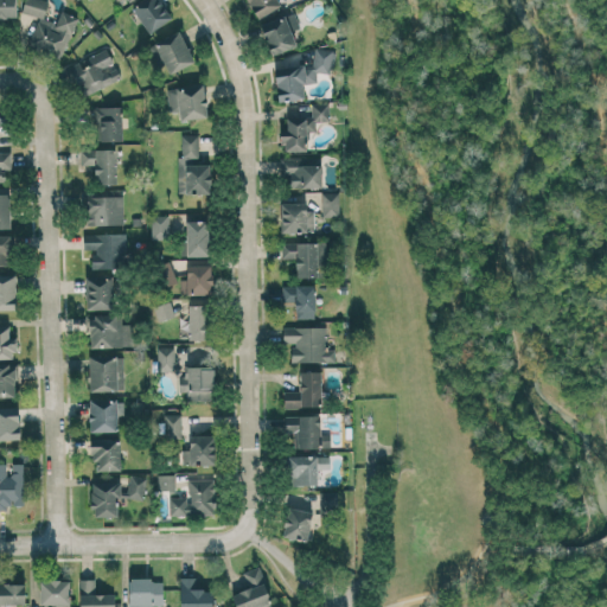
[(0,17),(17,17),(16,0),(0,0),(0,24),(0,21),(0,17)]
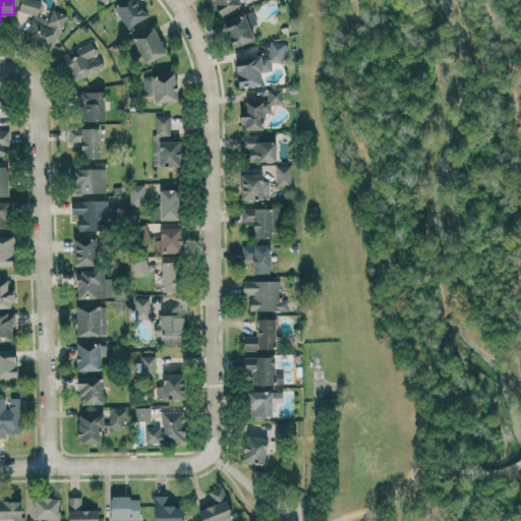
[(33,15),(24,40),(53,50),(66,14),(52,9),(48,20),(37,16),(42,2),(36,0),(21,0),(18,9),(33,15)]
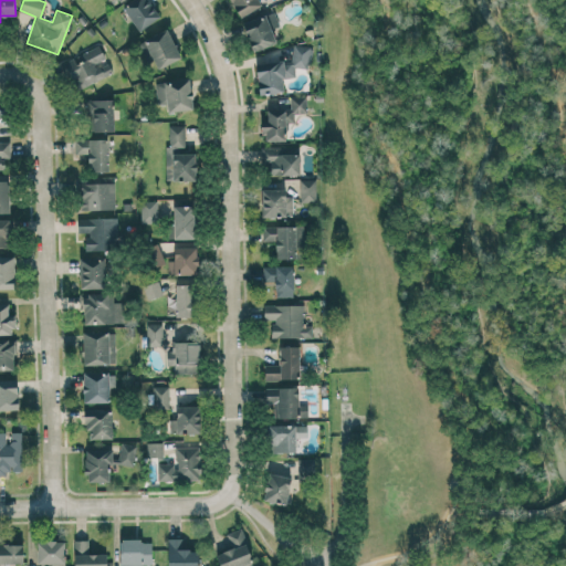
[(130,0),(122,7),(140,31),(160,16),(148,0),(130,0)]
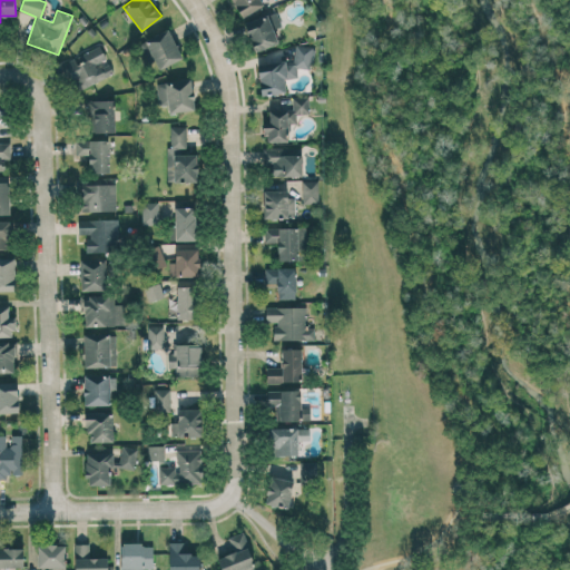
[(232,0),(243,18),(266,3),(263,0),(232,0)]
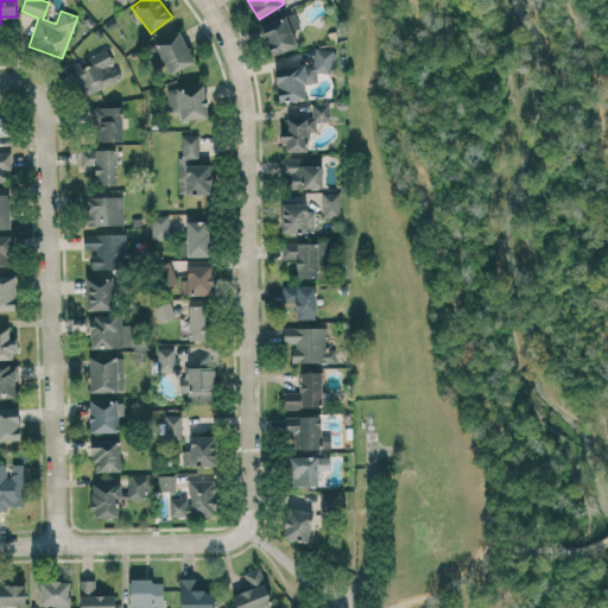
[(165,76),(195,62),(181,31),(151,44),(165,76)]
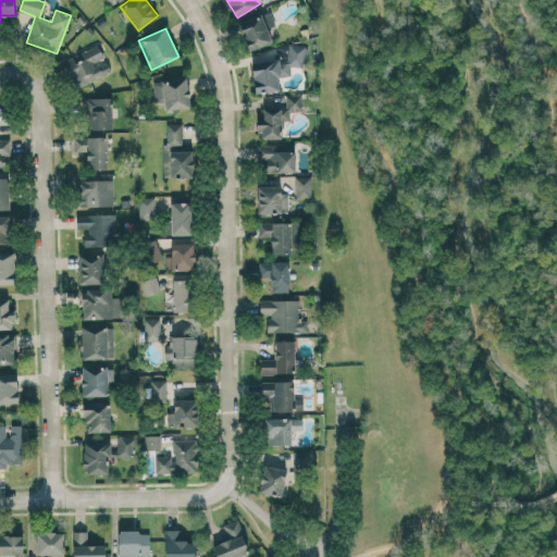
[(292,75),(291,67),(308,65),(306,44),(287,47),(288,58),(251,63),(255,94),(280,90),(277,77),(292,75)]
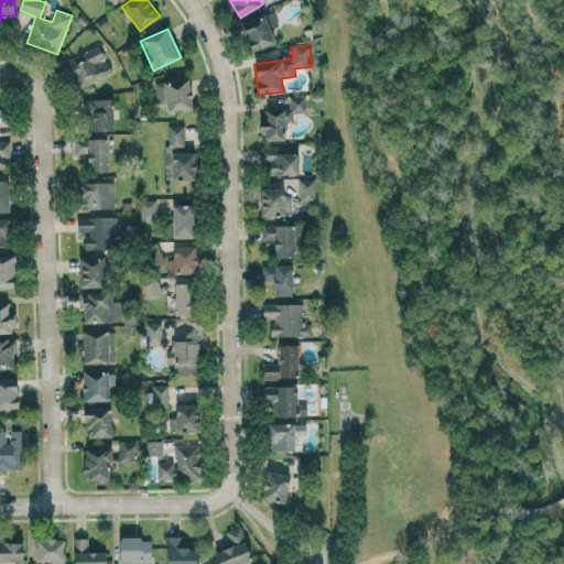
[(77,76),(80,85),(111,75),(101,46),(61,61),(67,79),(77,76)]
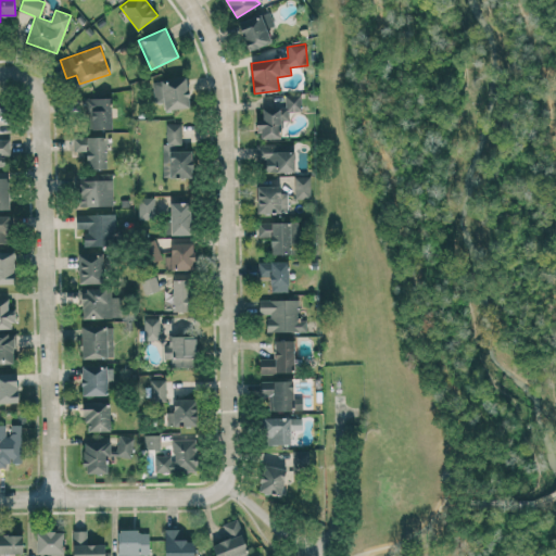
[(165,110),(190,106),(187,77),(152,80),(154,101),(164,100),(165,110)]
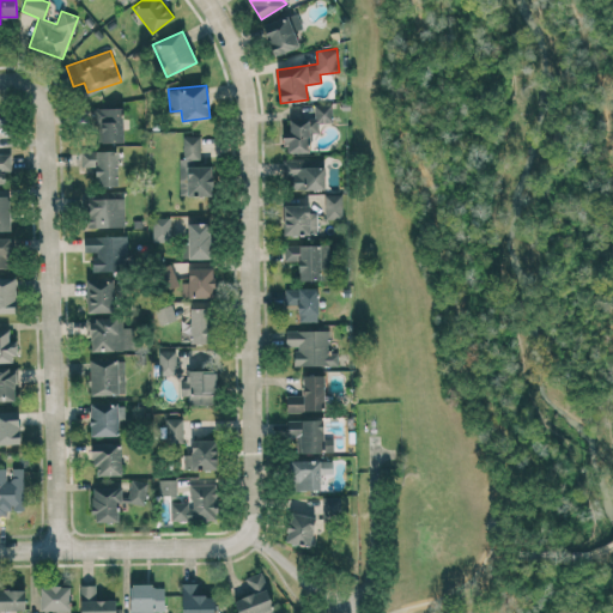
[(123,141),(123,107),(96,108),(96,143),(123,141)]
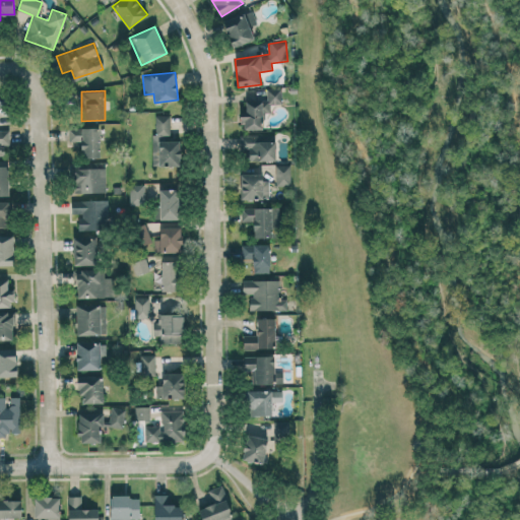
[(181,166),(180,140),(171,140),(170,115),(152,115),(153,166),(181,166)]
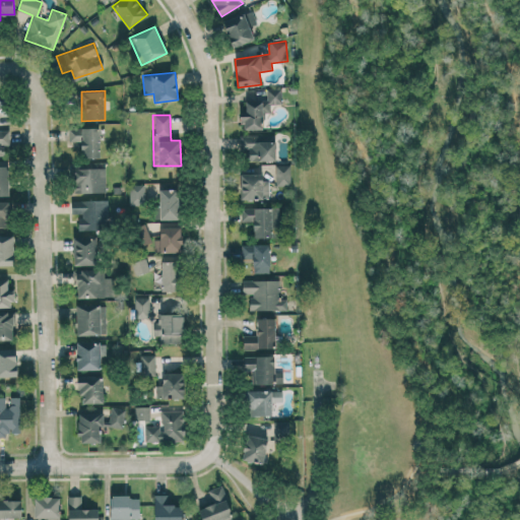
[(100,127),(68,128),(68,142),(80,141),(81,157),(100,156),(100,127)]
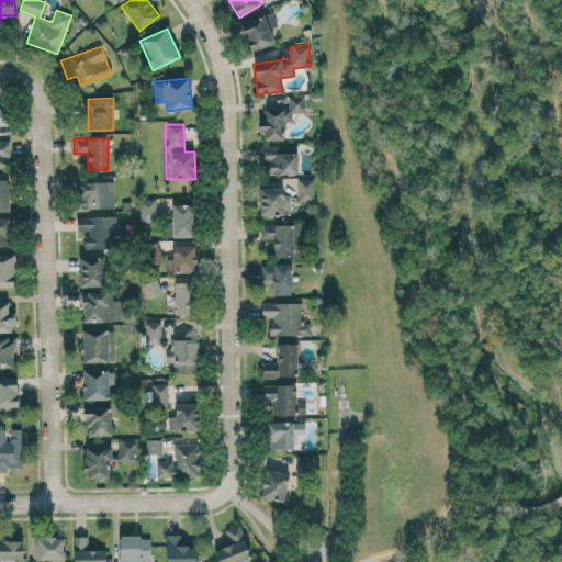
[(11,156),(10,141),(0,141),(0,168),(6,168),(4,156),(11,156)]
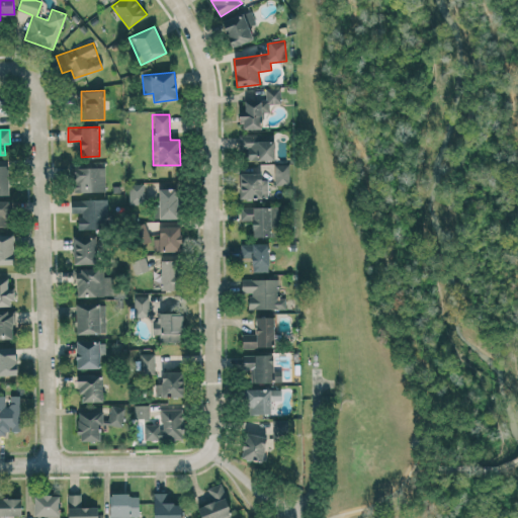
[(240,135),(241,160),(275,160),(274,140),(267,140),(267,134),(240,135)]
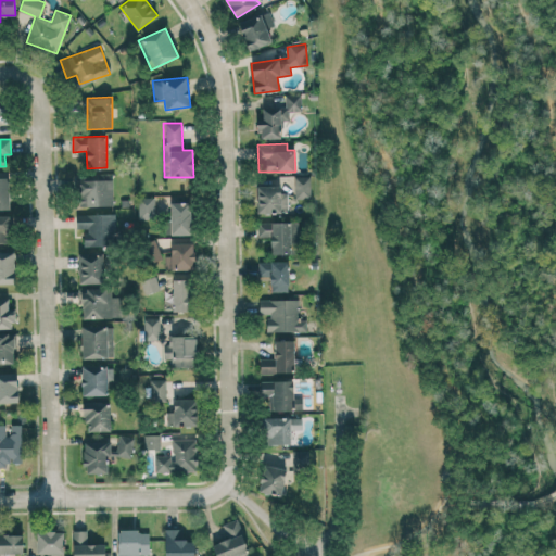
[(0,209),(9,210),(9,177),(0,177),(0,209)]
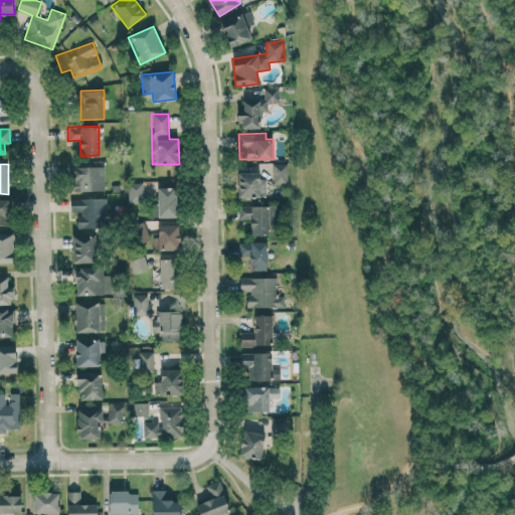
[(105,190),(105,164),(71,165),(71,191),(105,190)]
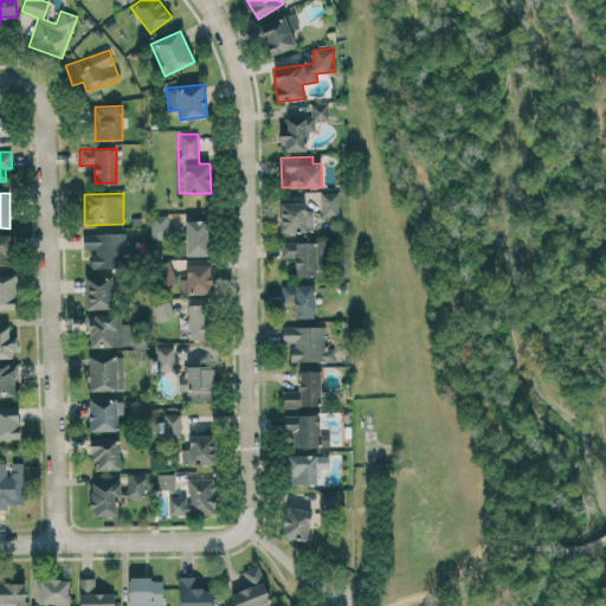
[(314,210),(302,210),(302,194),(281,194),(279,231),(314,232),(314,210)]
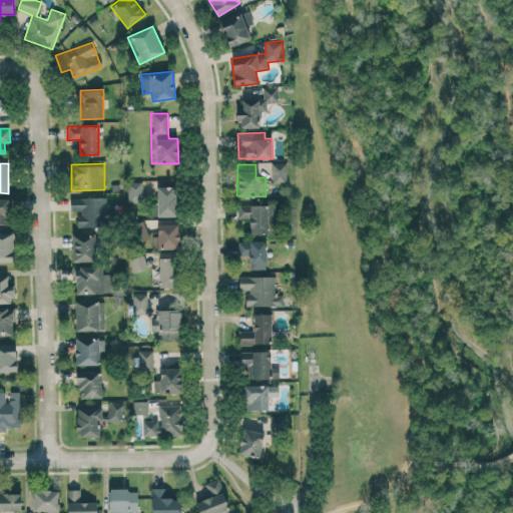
[(127,181),(128,202),(143,202),(142,181),(127,181)]
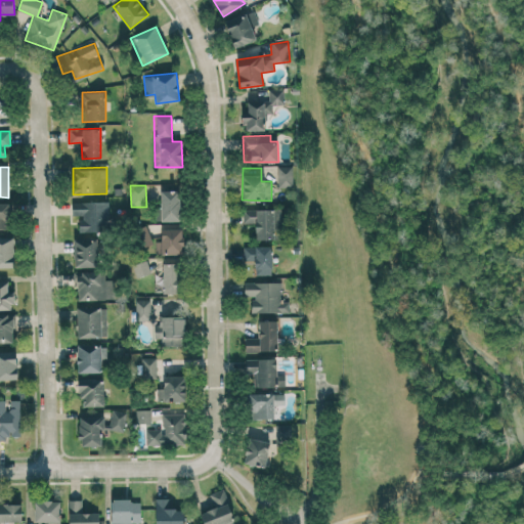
[(180,190),(161,190),(162,221),(181,220),(180,190)]
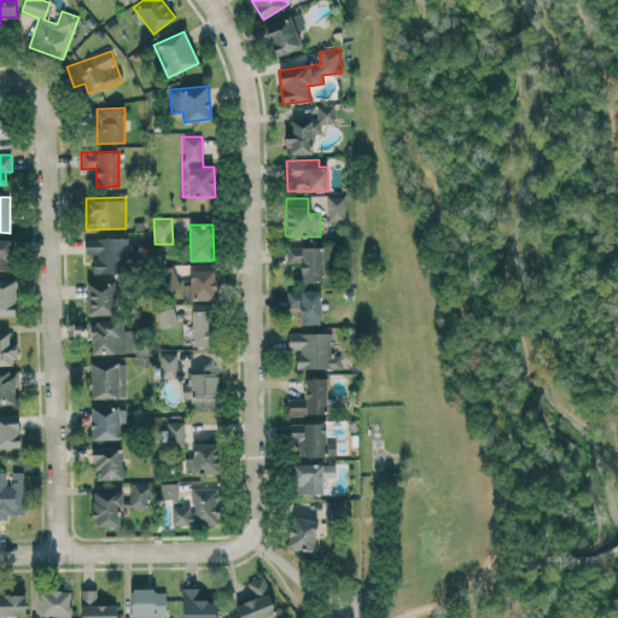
[(94,273),(128,272),(128,237),(86,238),(86,254),(94,254),(94,273)]
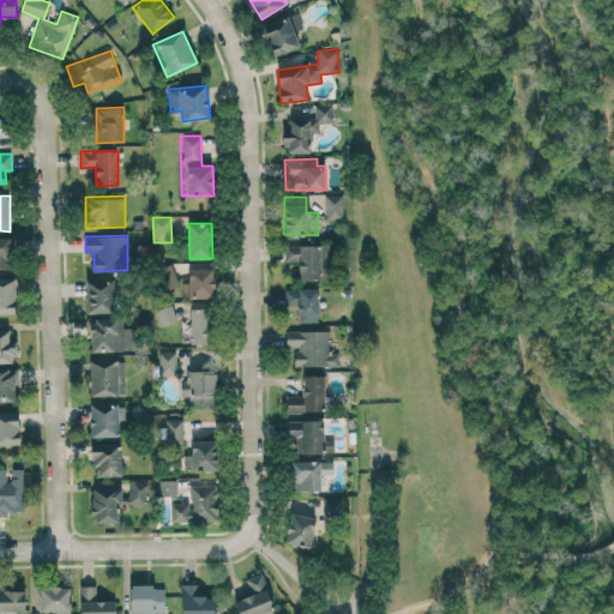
[(0,268),(12,268),(11,238),(0,238),(0,268)]
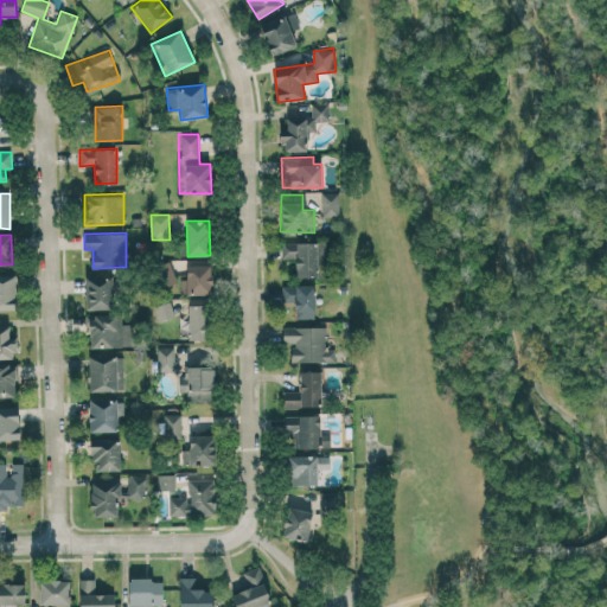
[(296,276),(321,275),(321,263),(326,262),(326,242),(282,243),(282,259),(296,257),(296,276)]
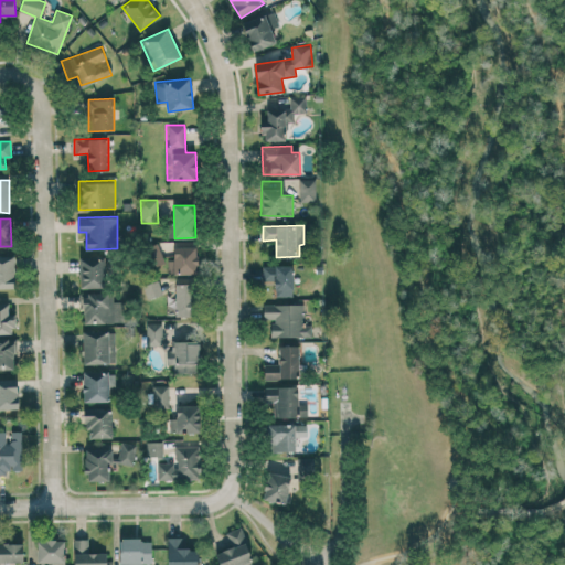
[(198,274),(198,246),(174,246),(173,259),(168,259),(168,273),(198,274)]
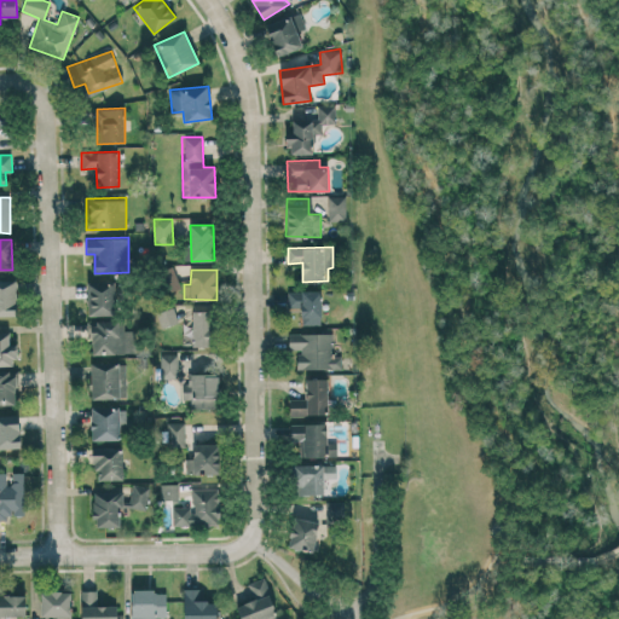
[(0,314),(17,316),(16,281),(0,279),(0,314)]
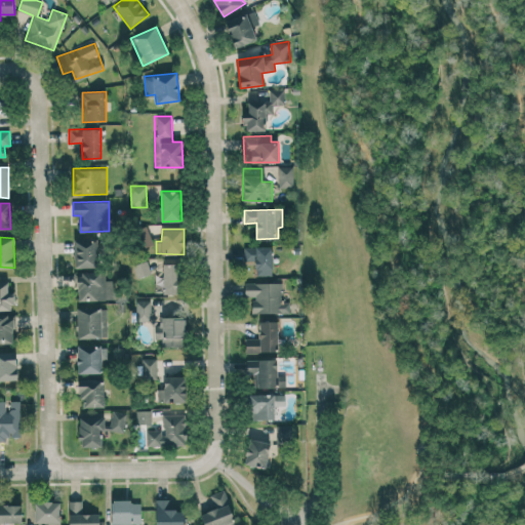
[(75,268),(97,267),(96,239),(74,239),(75,268)]
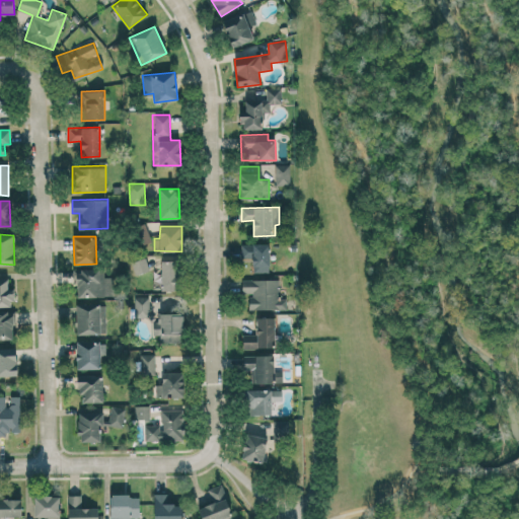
[(269,272),(270,244),(241,243),(241,256),(252,257),(251,272),(269,272)]
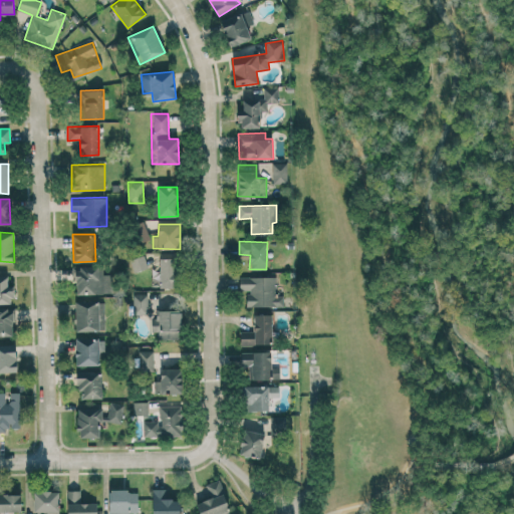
[(132,272),(148,267),(145,255),(127,260),(132,272)]
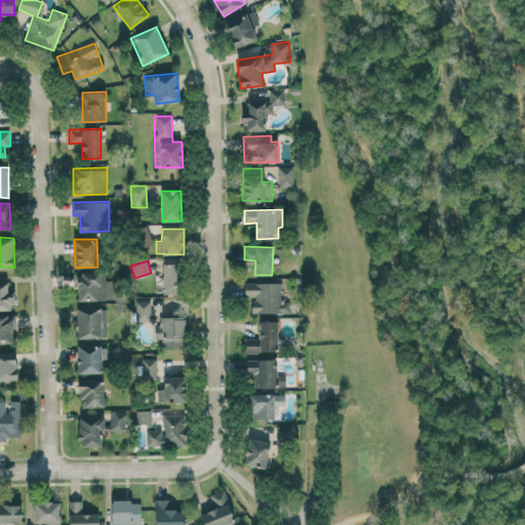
[(164,293),(182,293),(180,264),(163,264),(164,293)]
